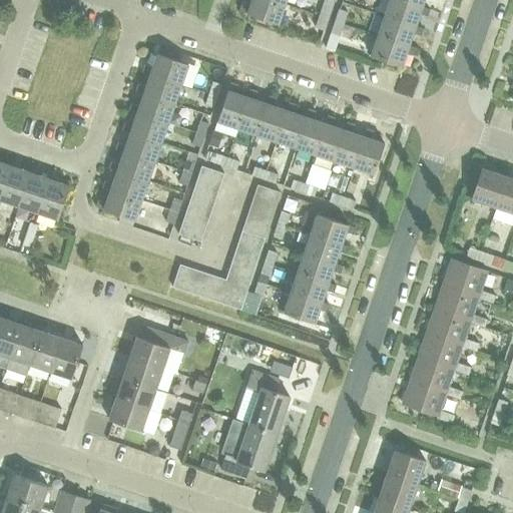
[(273,0),(249,0),(247,6),(239,4),(237,10),(277,24),(284,3),(273,0)]
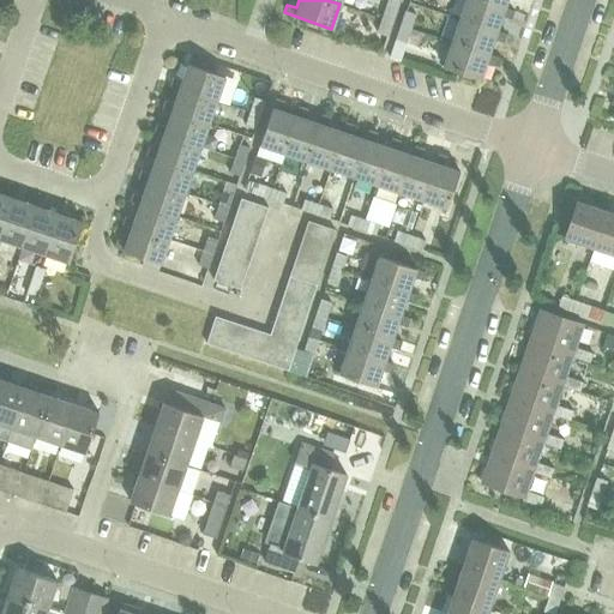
[(398,0),(387,0),(381,19),(392,23),(399,0),(398,0)]
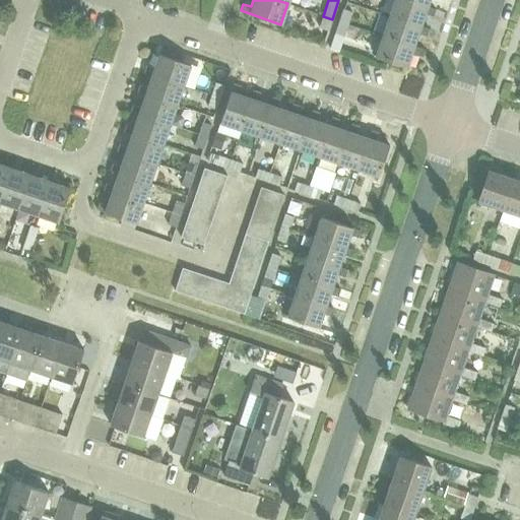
[(404,0),(394,0),(389,16),(420,27),(420,26),(425,14),(433,16),(436,9),(428,7),(404,0)]
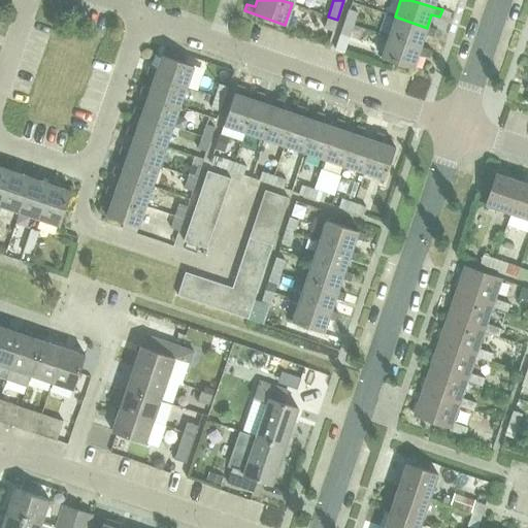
[(344,23),(354,26),(358,13),(349,10),(344,23)]
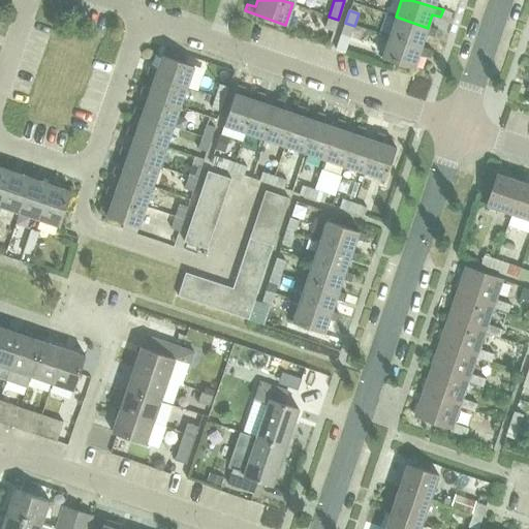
[(338,20),(329,17),(324,29),(334,32),(338,20)]
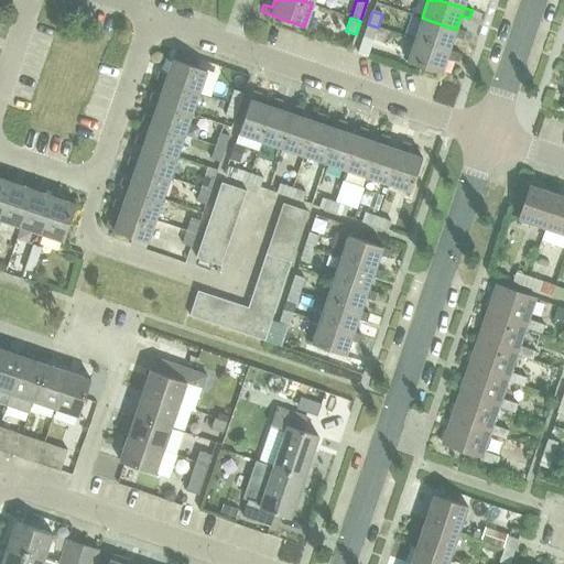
[(422,18),(415,39),(448,51),(449,50),(454,36),(463,40),(465,32),(456,29),(456,30),(422,18)]
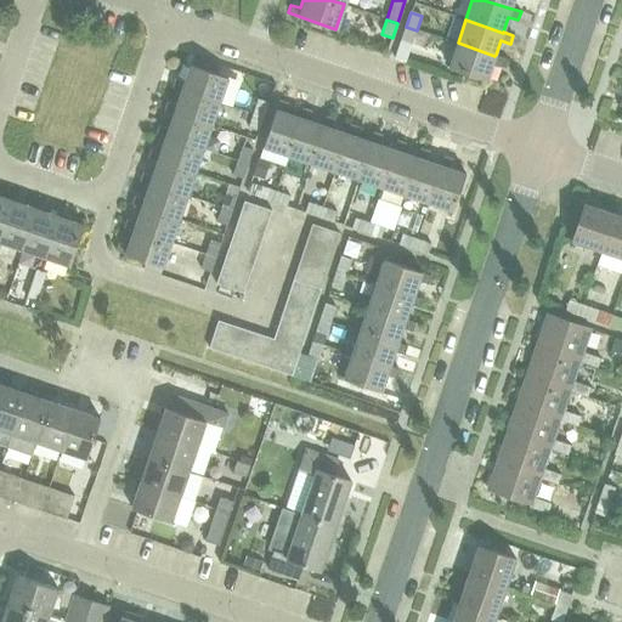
[(417,30),(406,27),(401,41),(412,45),(417,30)]
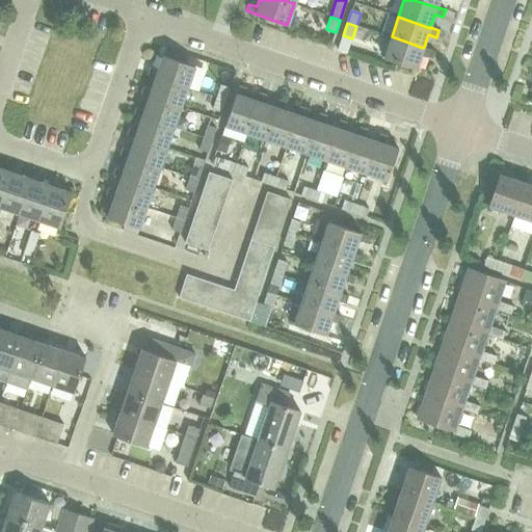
[(423,48),(392,36),(384,58),(417,69),(421,54),(429,57),(432,50),(424,47),(423,48)]
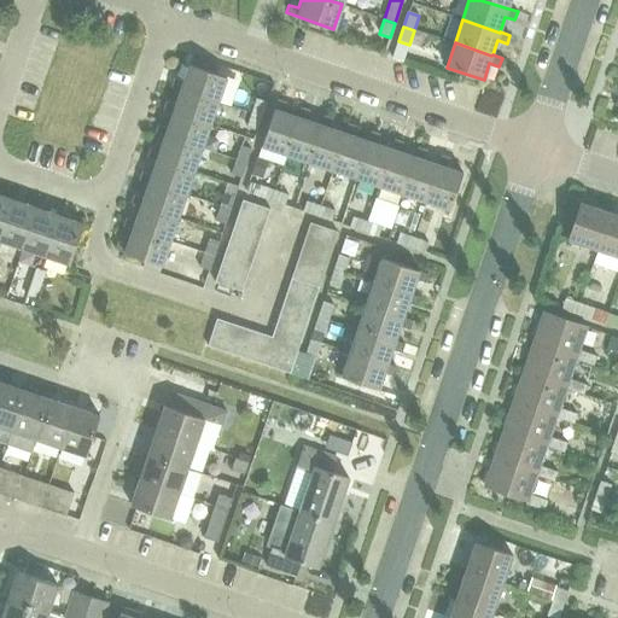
[(396,47),(394,56),(403,58),(406,50),(397,46),(396,47)]
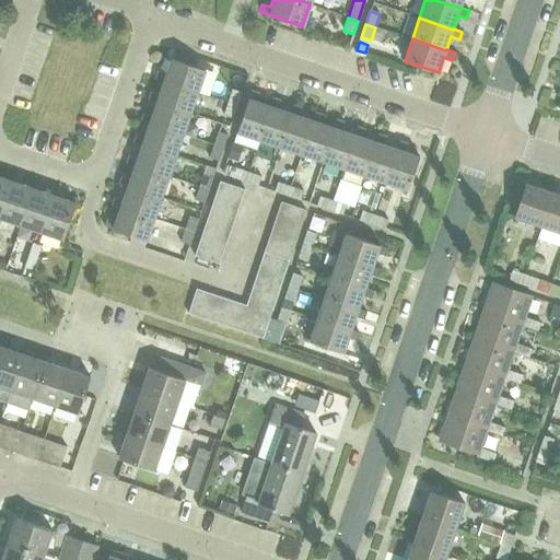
[(163,80),(198,92),(206,70),(172,58),(166,73),(156,70),(153,78),(163,81),(163,80)]
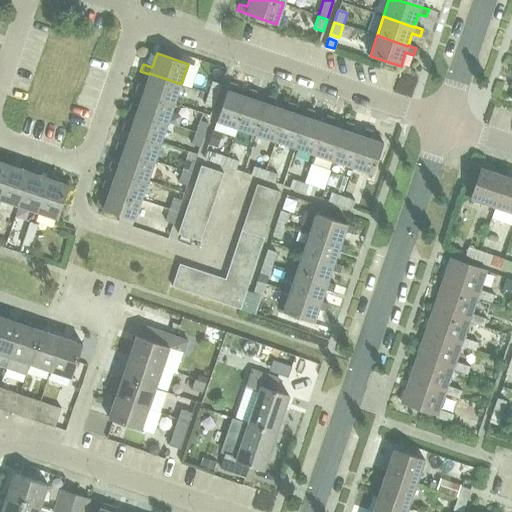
[(149,73),(149,74),(144,87),(136,84),(134,91),(142,93),(142,92),(174,103),(181,84),(149,73)]
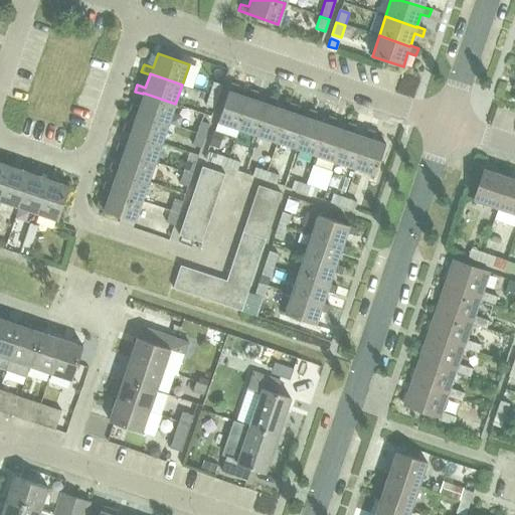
[(209,95),(218,98),(222,86),(213,82),(209,95)]
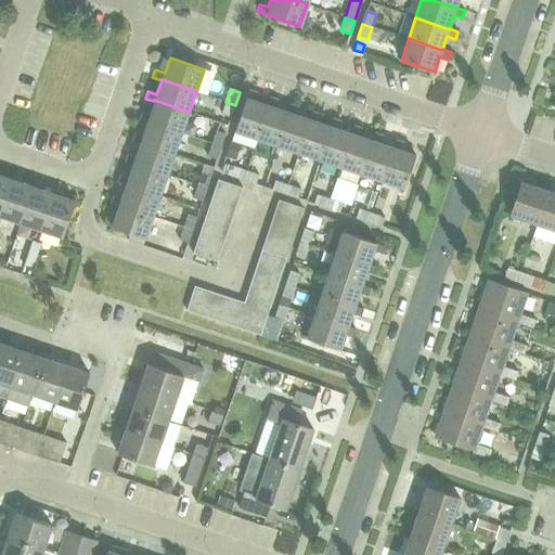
[(253,147),(256,139),(267,106),(266,105),(253,101),(256,91),(248,89),(231,140),(253,147)]
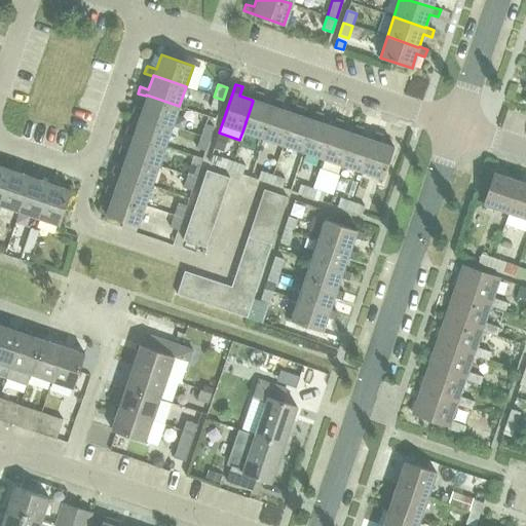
[(255,90),(252,100),(253,101),(242,132),(262,139),(273,107),(272,107),(259,103),(262,94),(255,90)]
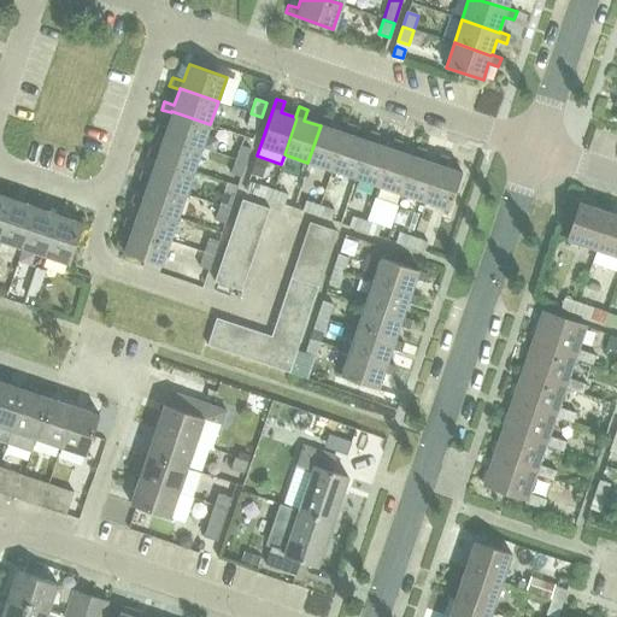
[(171,111),(171,112),(166,128),(157,124),(153,133),(164,136),(164,135),(201,148),(210,124),(171,111)]
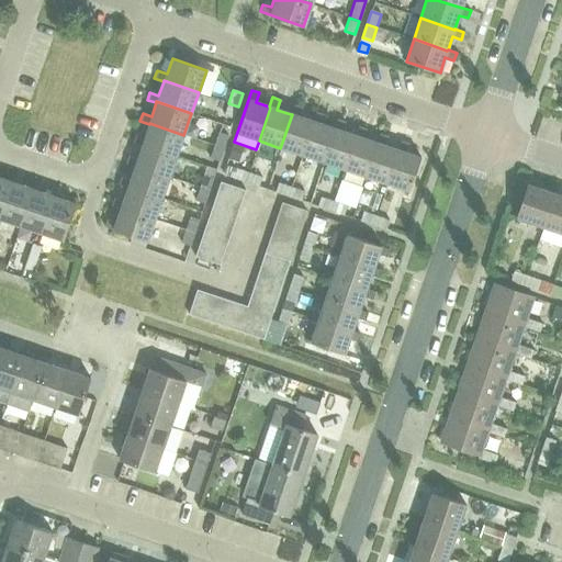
[(238,107),(228,103),(223,115),(234,120),(238,107)]
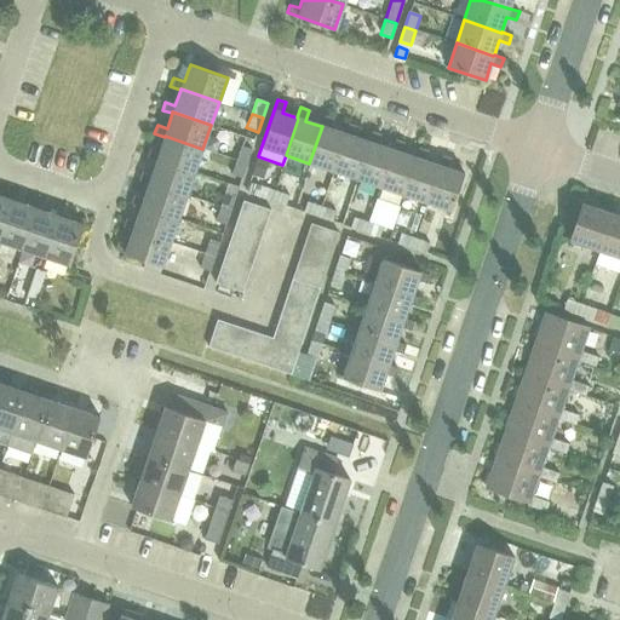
[(325,115),(321,126),(322,126),(309,164),(333,171),(345,135),(344,135),(329,128),(333,119),(325,115)]
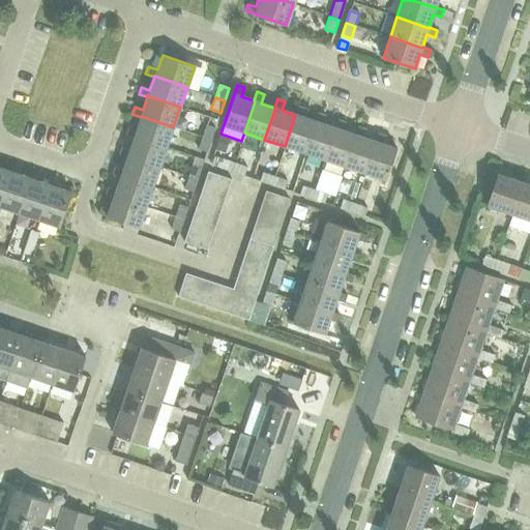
[(297,106),(294,115),(295,115),(285,146),(304,153),(315,121),(301,117),(304,108),(297,106)]
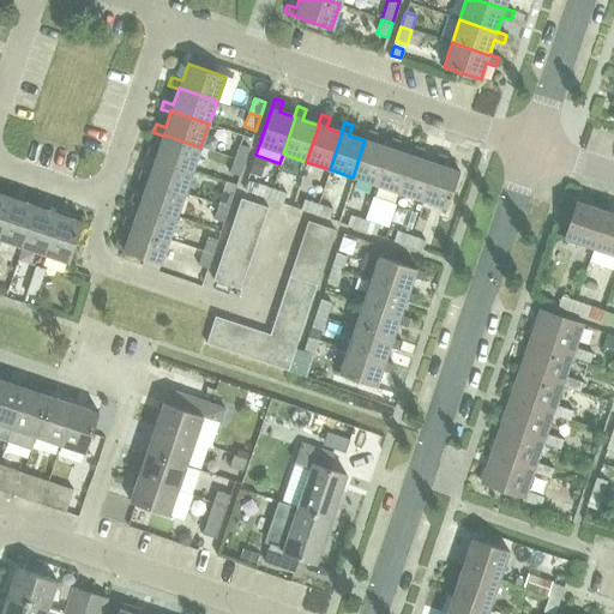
[(365,140),(353,178),(377,185),(389,149),(387,148),(373,143),(375,132),(368,130),(365,140)]
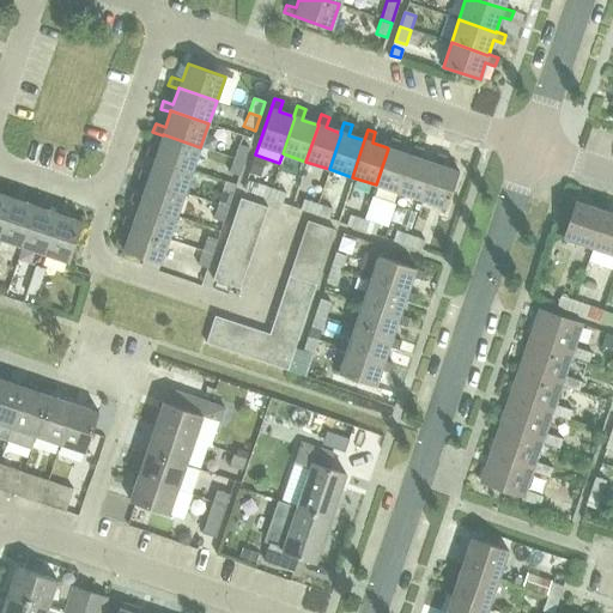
[(163,134),(163,135),(157,150),(147,146),(144,155),(155,158),(155,157),(192,170),(200,147),(163,134)]
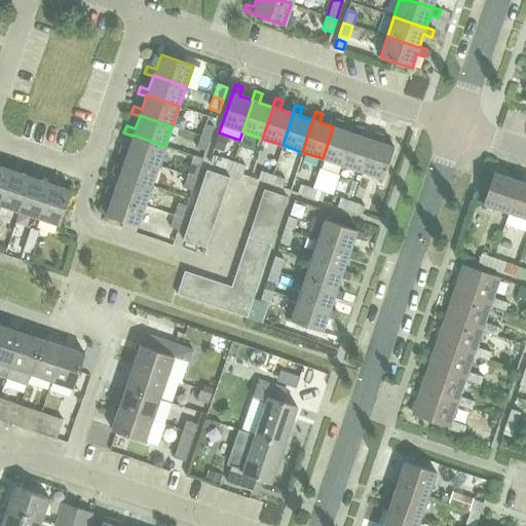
[(335,118),(332,126),(333,127),(323,158),(342,165),(352,134),(351,134),(339,129),(342,120),(335,118)]
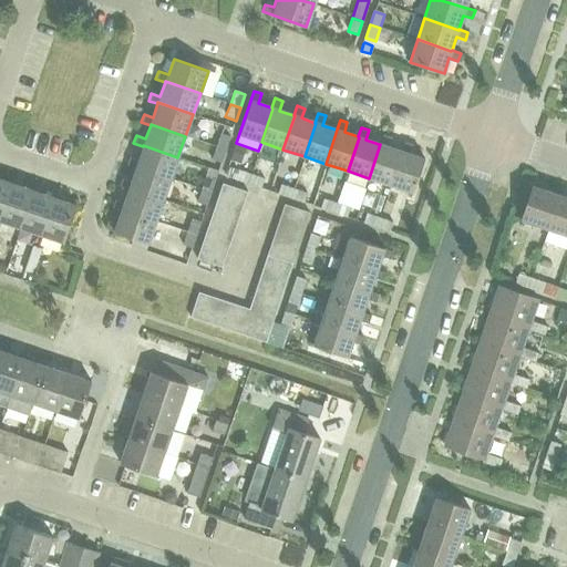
[(215,146),(225,151),(229,137),(219,134),(215,146)]
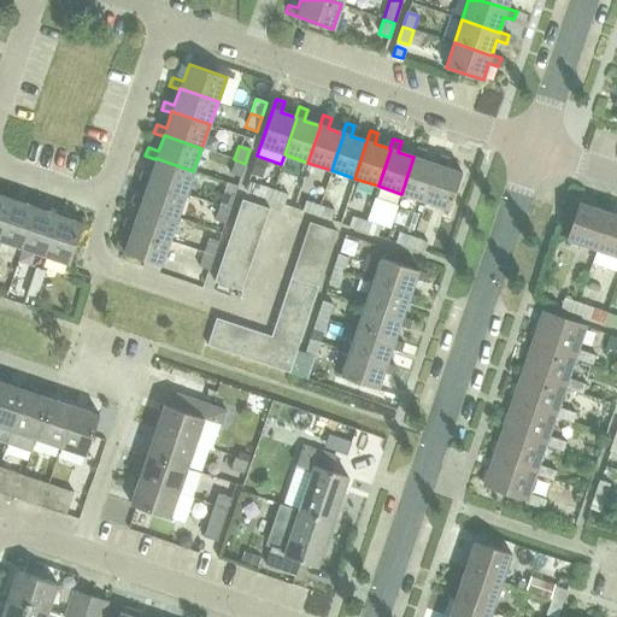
[(413,157),(401,194),(424,201),(438,165),(436,165),(421,159),(424,148),(416,146),(412,157),(413,157)]
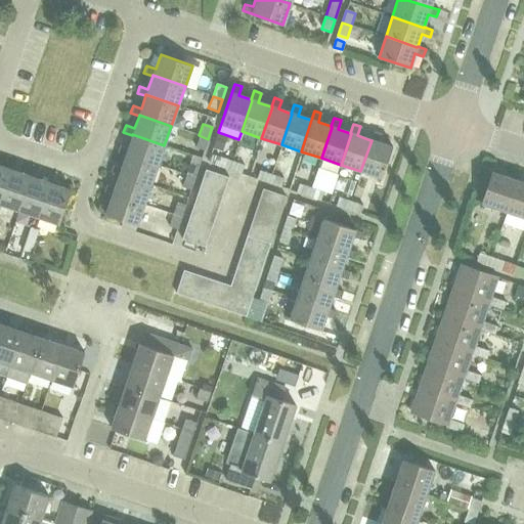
[(374,131),(370,140),(372,140),(360,171),(382,178),(392,146),(378,141),(381,133),(374,131)]
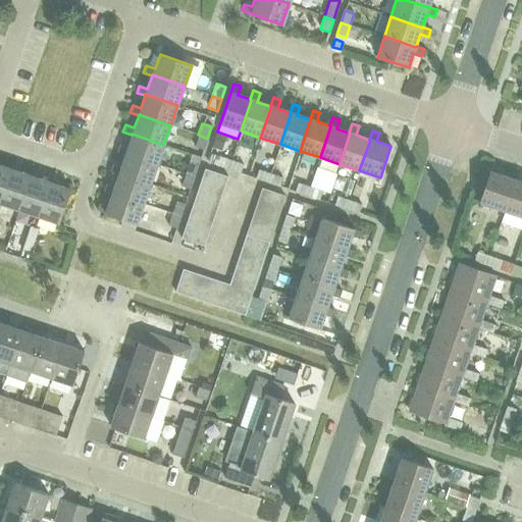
[(132,134),(132,135),(127,147),(119,144),(116,152),(124,154),(125,153),(157,164),(163,145),(132,134)]
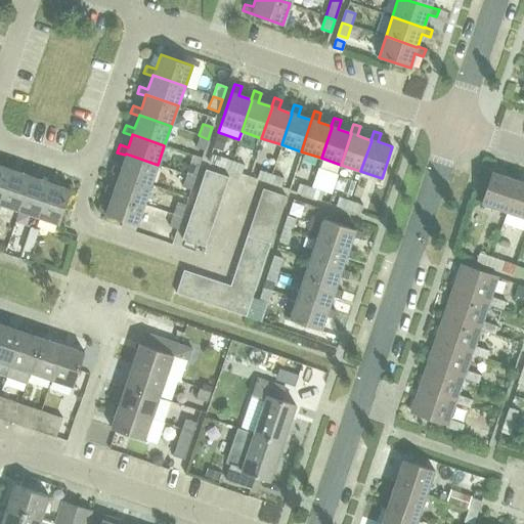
[(215,139),(212,148),(221,151),(226,137),(217,134),(215,139)]
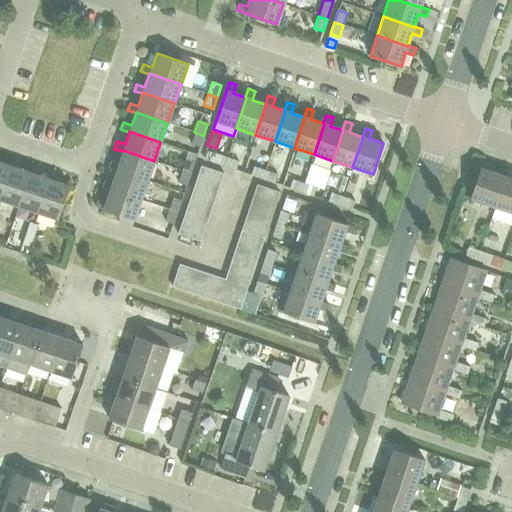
[(203,136),(194,132),(190,144),(199,147),(203,136)]
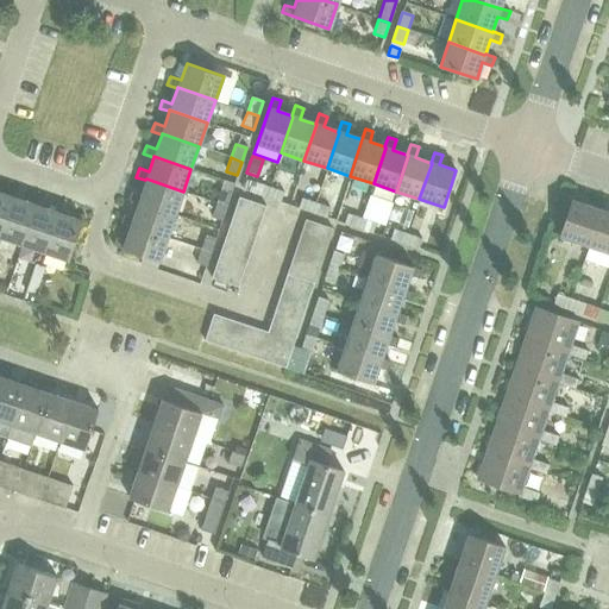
[(146,179),(145,180),(140,195),(131,192),(129,200),(138,203),(138,202),(175,215),(183,192),(146,179)]
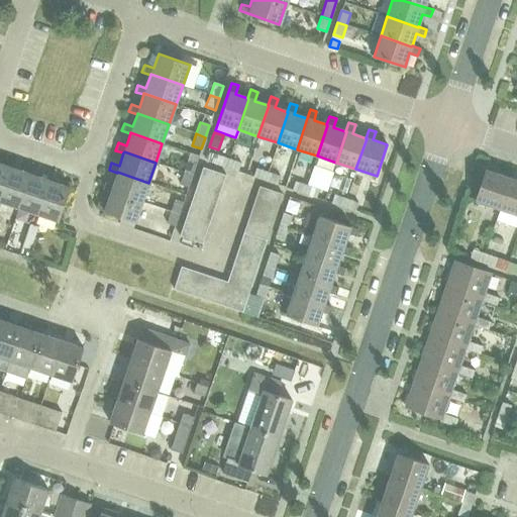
[(225,169),(228,160),(216,154),(213,165),(225,169)]
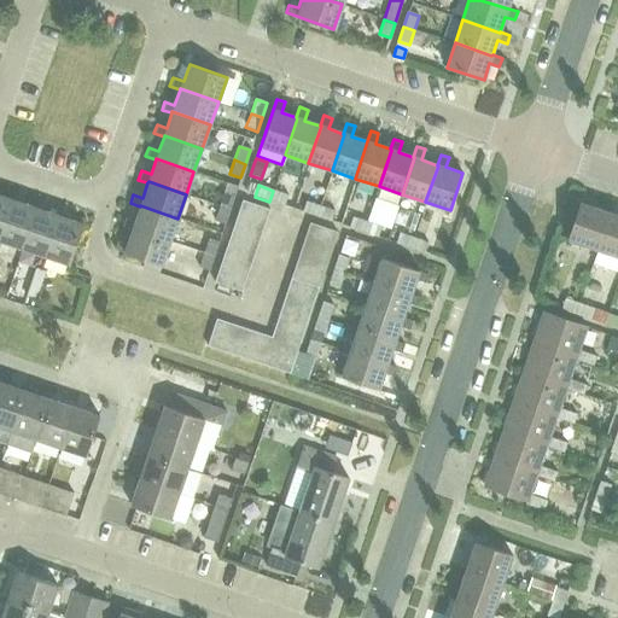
[(223,191),(219,207),(229,210),(234,196),(223,191)]
